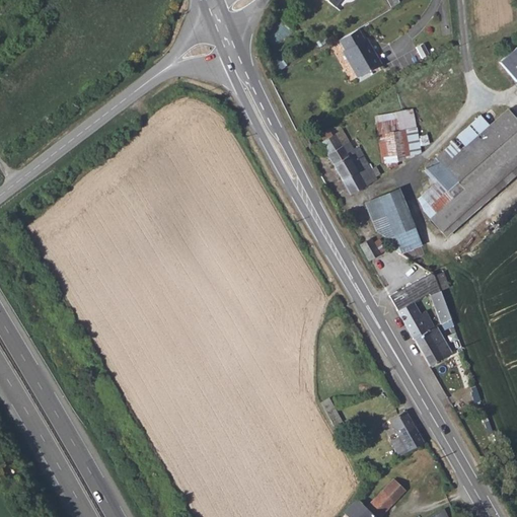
[(338,45),(358,81),(384,68),(362,31),(338,45)]
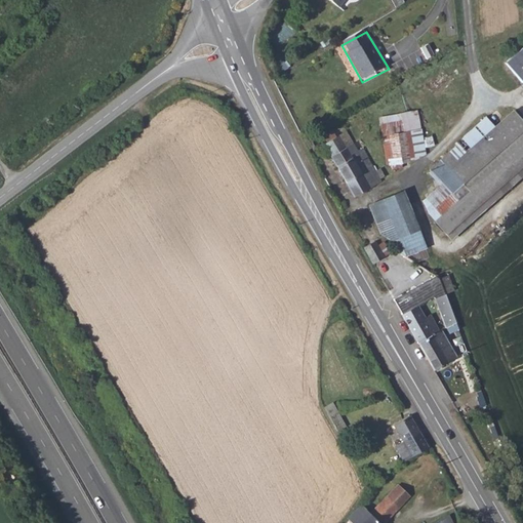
[(522,49),(506,65),(522,85),(522,49)]
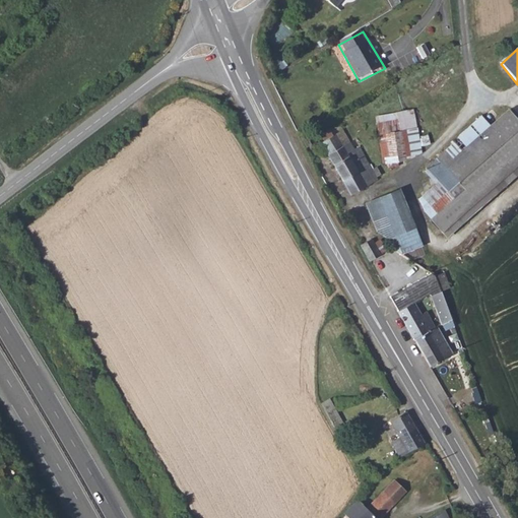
[(427,215),(450,238),(517,180),(517,122),(509,112),(492,126),(484,118),(426,174),(438,188),(422,202),(427,215)]
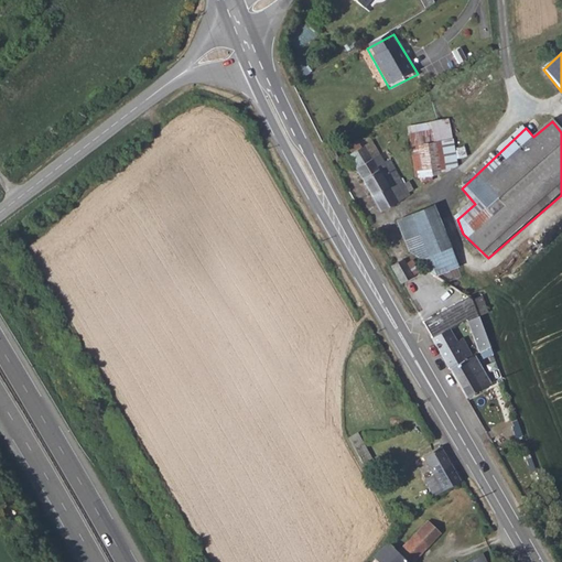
[(442,171),(438,141),(422,143),(427,173),(442,171)]
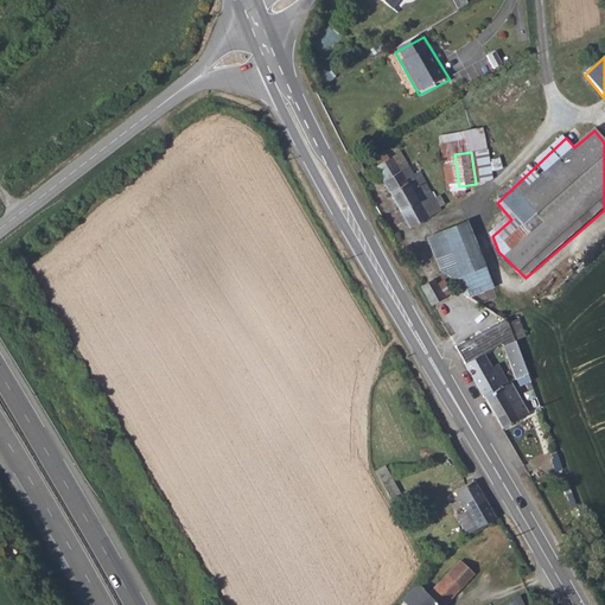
[(416,230),(443,214),(440,210),(450,205),(444,196),(435,201),(422,179),(419,180),(413,170),(407,173),(399,159),(381,169),(416,230)]
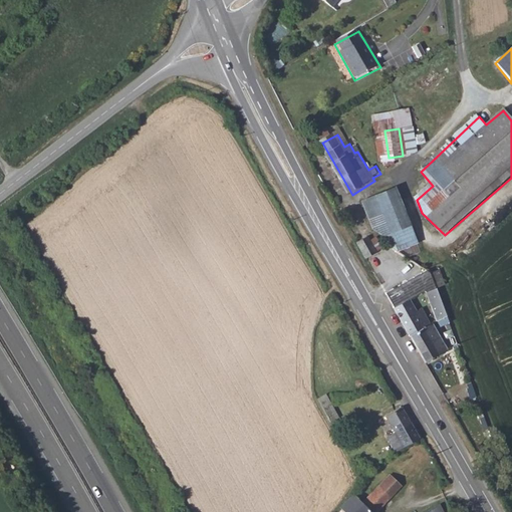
[(376,229),(387,237),(391,248),(399,253),(420,245),(412,226),(398,189),(365,202),(376,229)]
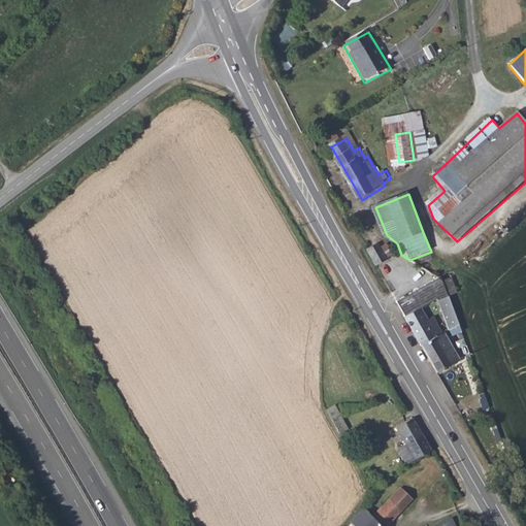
[(370,244),(381,262),(392,255),(382,237),(370,244)]
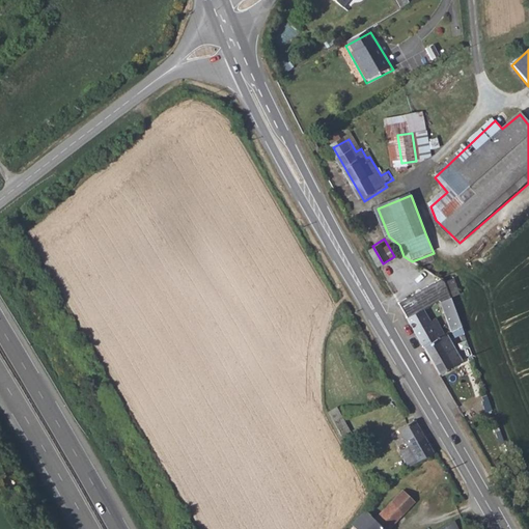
[(455,279),(445,283),(452,299),(462,295),(455,279)]
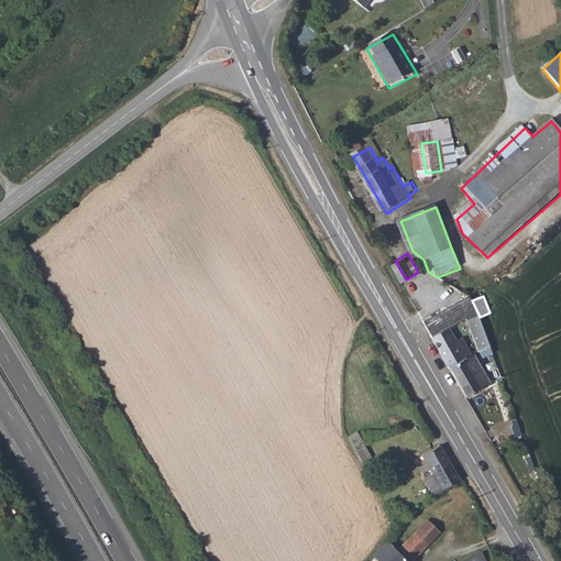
[(472,300),(469,297),(426,320),(435,336),(464,319),(480,317),(472,300)]
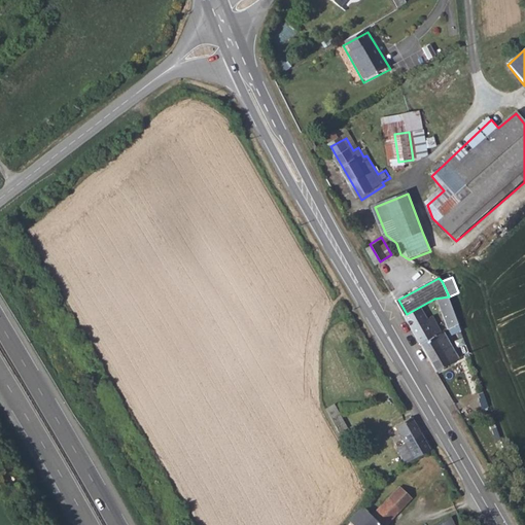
[(407,314),(413,327),(438,313),(446,308),(452,305),(449,296),(434,299),(407,314)]
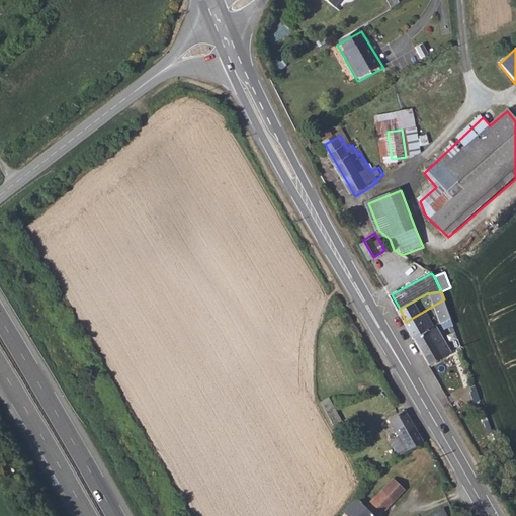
[(406,322),(430,365),(452,353),(455,351),(430,308),(406,322)]
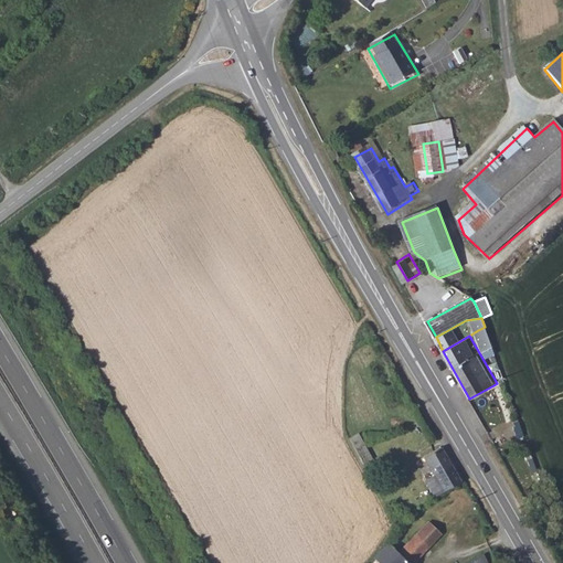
[(365,437),(357,443),(373,467),(381,461),(365,437)]
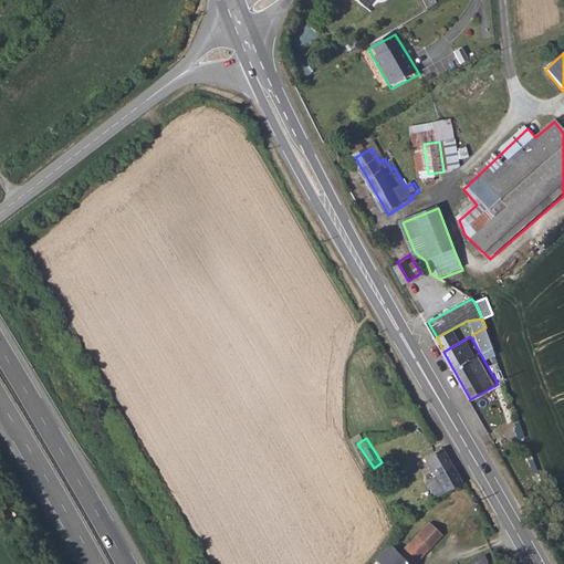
[(444,456),(427,465),(437,483),(427,489),(435,502),(461,488),(455,477),(444,456)]
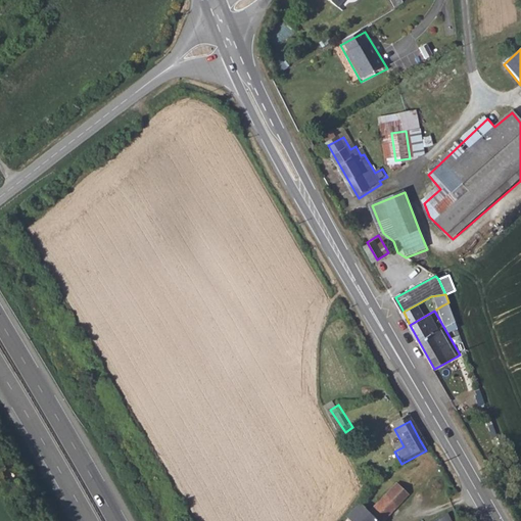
[(382,520),(400,505),(389,492),(366,513),(362,508),(360,506),(347,518),(349,520),(382,520)]
